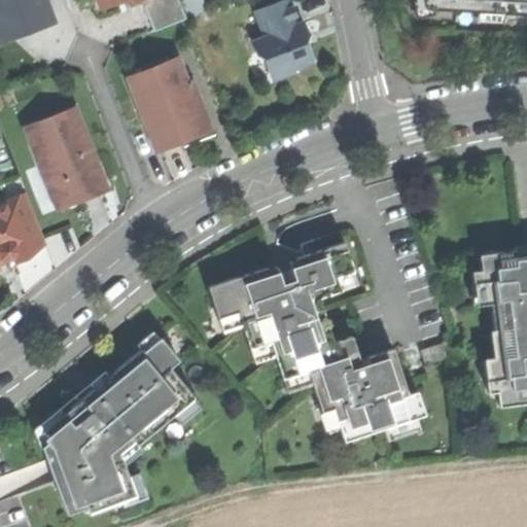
[(29,0),(30,0),(41,0),(49,18),(6,35),(0,19),(0,40),(2,45),(31,33),(60,22),(49,0),(29,0)]
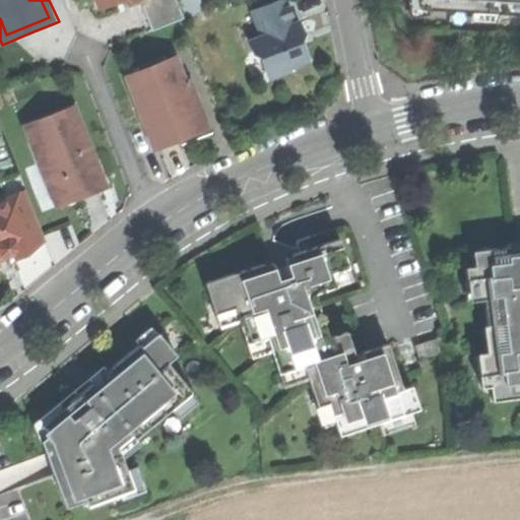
[(0,0),(0,18),(6,35),(49,17),(41,0),(29,0),(28,0),(0,0)]
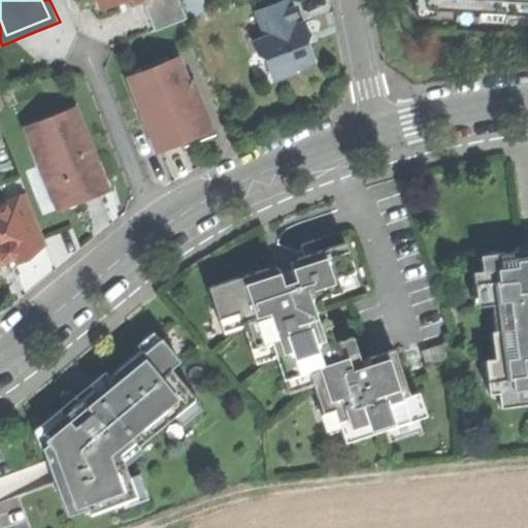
[(133,6),(144,1),(144,0),(122,0),(114,3),(113,0),(100,0),(105,12),(117,8),(131,2),(133,6)]
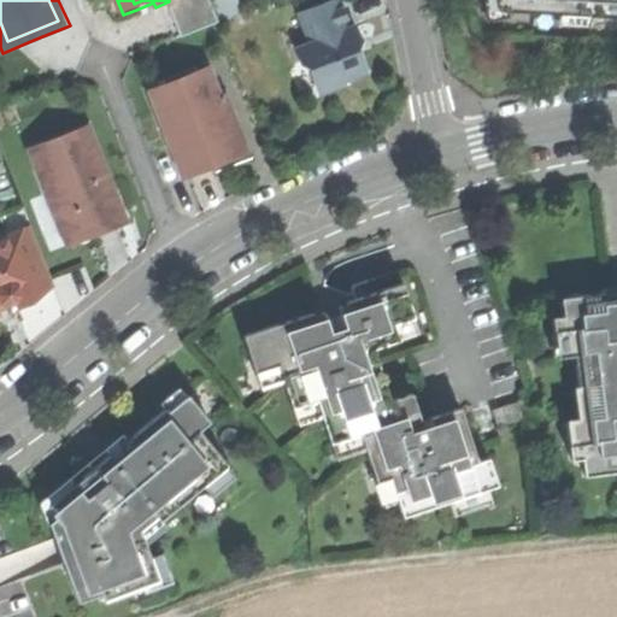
[(133,0),(134,4),(142,0),(169,0),(169,1),(183,36),(219,22),(211,0),(133,0)]
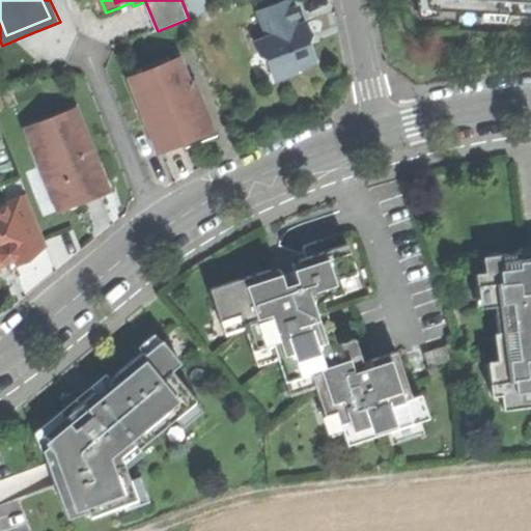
[(292,0),(285,0),(259,10),(270,37),(256,44),(259,52),(267,57),(276,79),(298,71),(298,68),(316,61),(307,38),(311,31),(307,22),(302,24),(298,11),(292,0)]
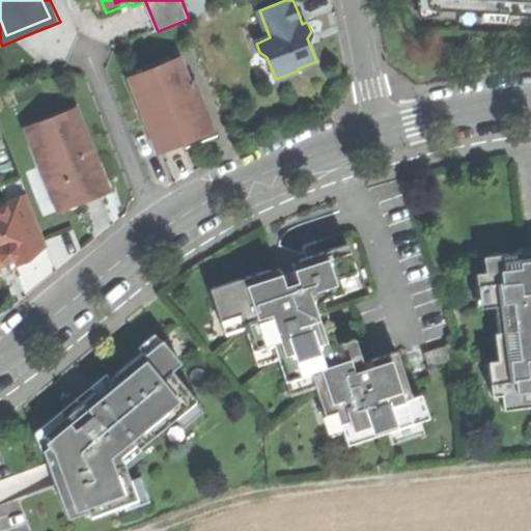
[(530,0),(425,0),(428,10),(530,14),(530,0)]
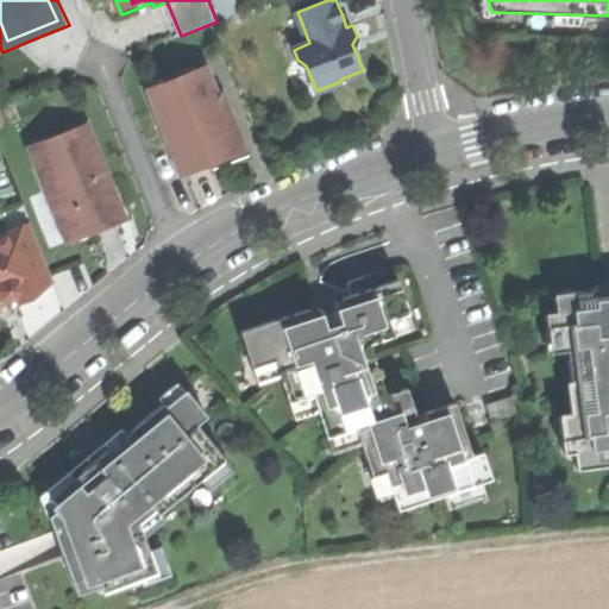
[(148,90),(181,173),(196,165),(209,161),(220,156),(213,138),(234,129),(226,108),(208,66),(148,90)]
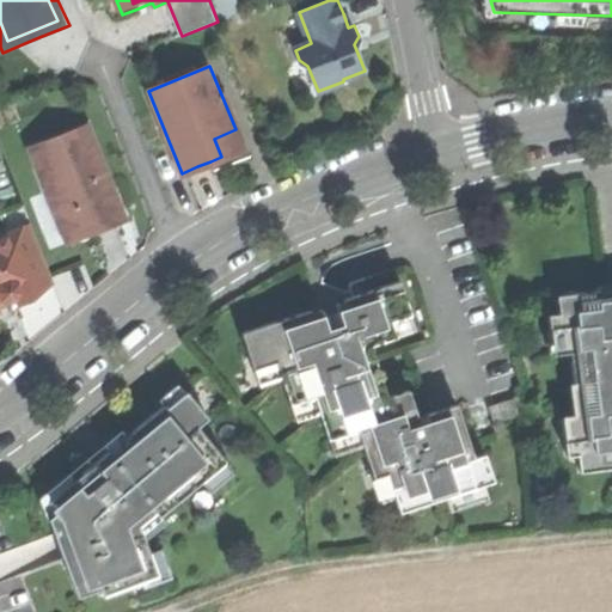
[(233,108),(227,109),(236,129),(243,148),(221,157),(210,161),(213,170),(252,154),(233,108)]
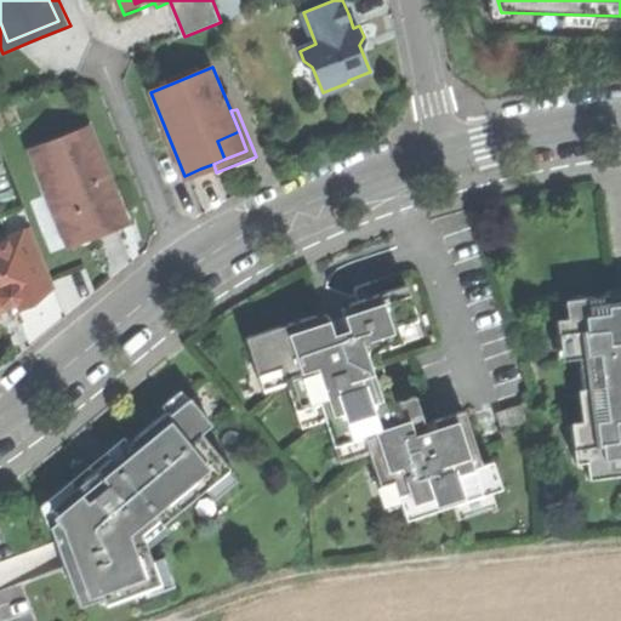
[(90,126),(32,151),(49,194),(55,192),(75,244),(96,235),(120,226),(110,200),(107,193),(115,189),(90,126)]
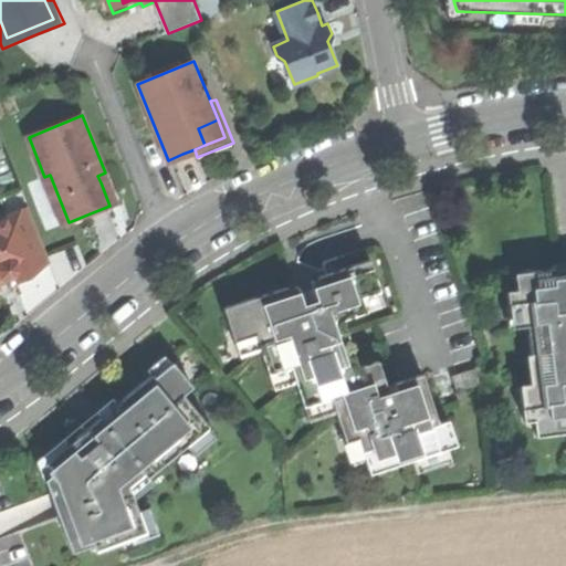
[(224,137),(218,119),(198,128),(205,145),(224,137)]
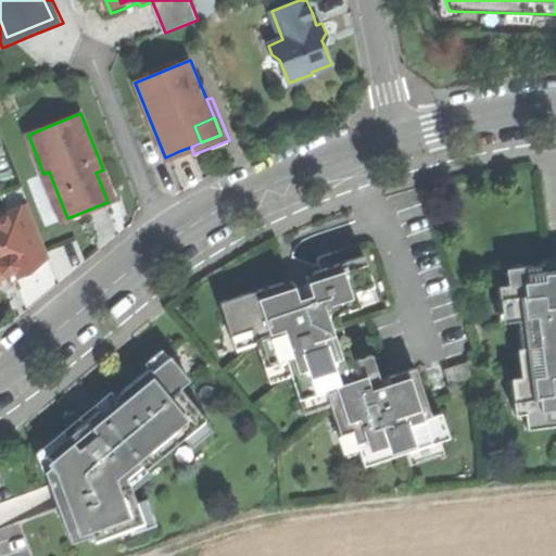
[(0,274),(16,273),(17,275),(35,268),(34,263),(50,256),(30,204),(0,215),(0,274)]
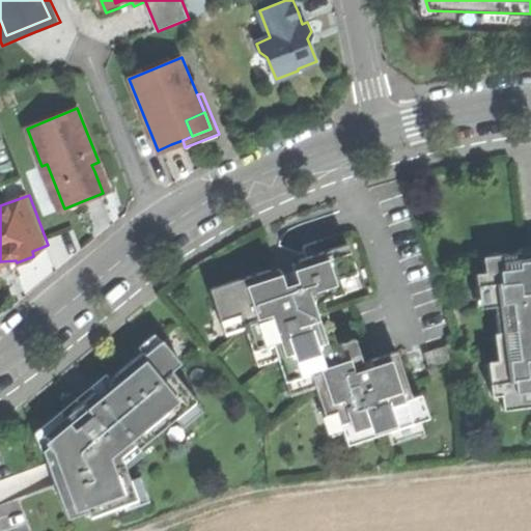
[(242,276),(210,286),(221,319),(240,313),(245,328),(251,350),(273,342),(278,358),(284,380),(310,370),(315,387),(324,413),(336,409),(343,430),(346,442),(386,429),(419,419),(427,416),(420,392),(410,396),(395,350),(362,361),(355,337),(336,343),(322,298),(343,290),(339,277),(357,272),(346,242),(300,257),(301,260),(291,263),(296,275),(283,279),(279,268),(271,271),(270,268),(242,276)]
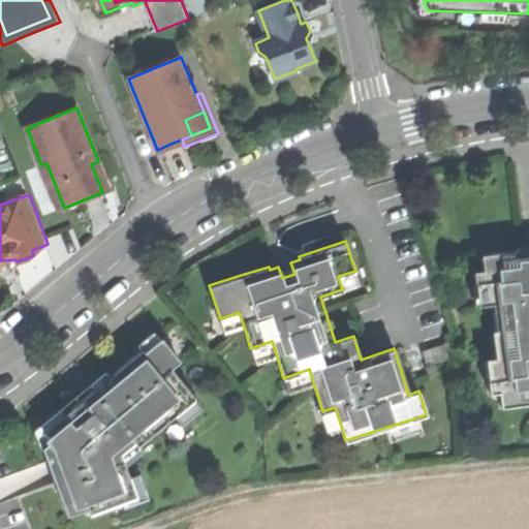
[(499,253),(481,255),(483,270),(474,271),(476,286),(486,285),(488,304),(498,303),(499,314),(508,313),(511,339),(507,340),(509,356),(496,359),(498,378),(489,379),(490,394),(500,393),(502,406),(528,403),(528,253),(520,254),(519,251),(499,253)]
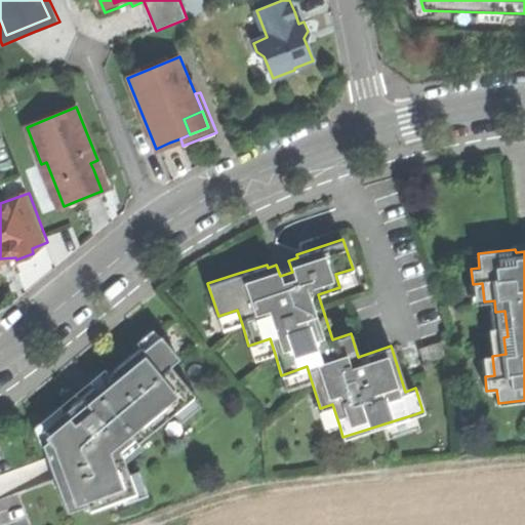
[(357,282),(353,269),(335,274),(339,287),(357,282)]
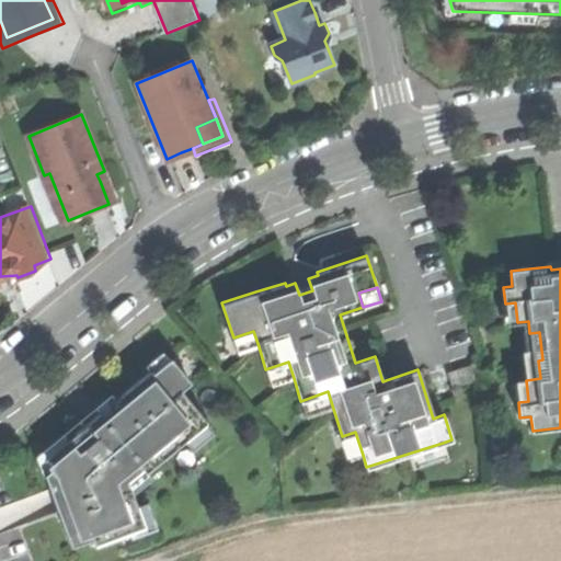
[(238,353),(259,346),(253,331),(233,338),(238,353)]
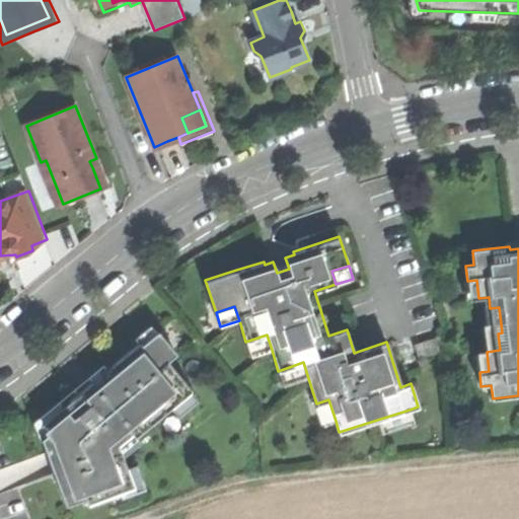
[(43,439),(68,507),(86,499),(90,505),(134,490),(118,445),(133,434),(135,437),(192,390),(168,360),(175,354),(160,332),(141,346),(140,345),(107,369),(112,373),(92,387),(66,406),(66,405),(43,422),(52,433),(43,439)]
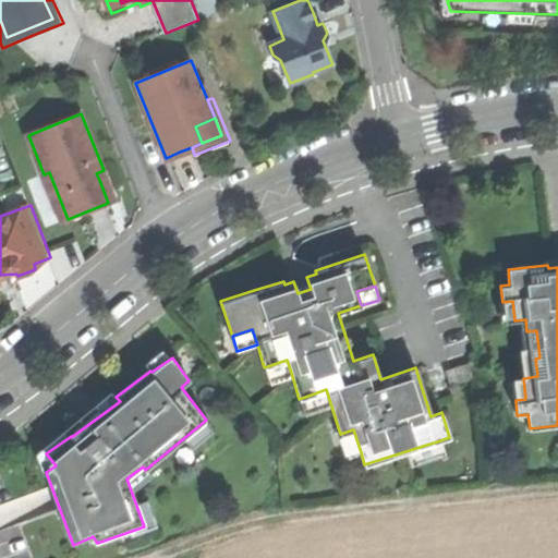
[(269,383),(292,376),(287,360),(264,367),(269,383)]
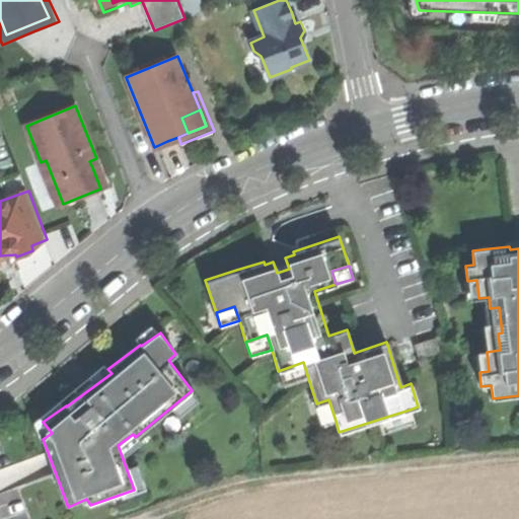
[(283,386),(308,378),(303,362),(278,371),(283,386)]
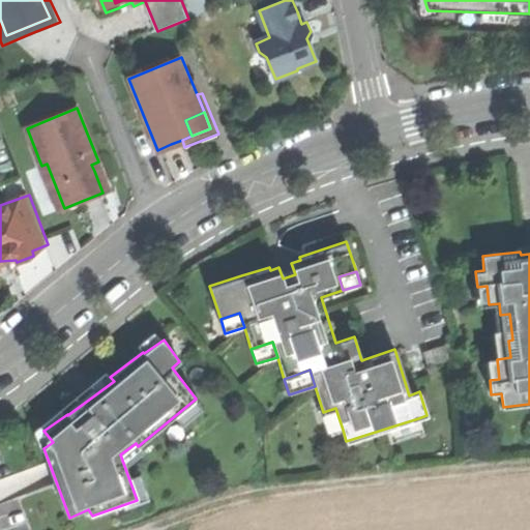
[(330,434),(343,430),(335,408),(323,412),(330,434)]
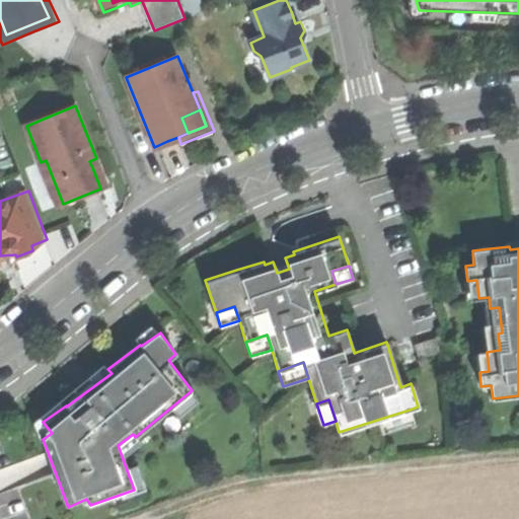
[(414,422),(410,410),(377,420),(381,432),(414,422)]
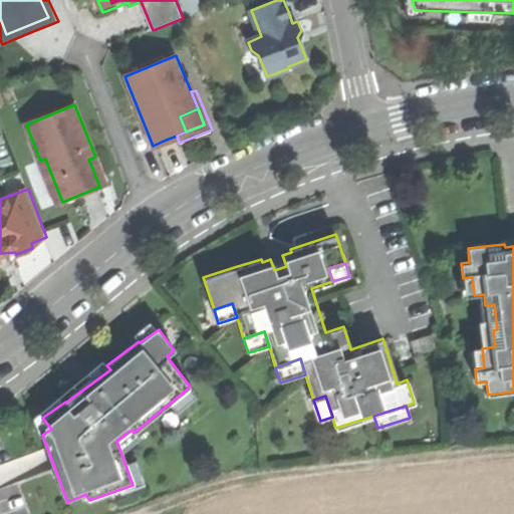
All buildings are outlined.
